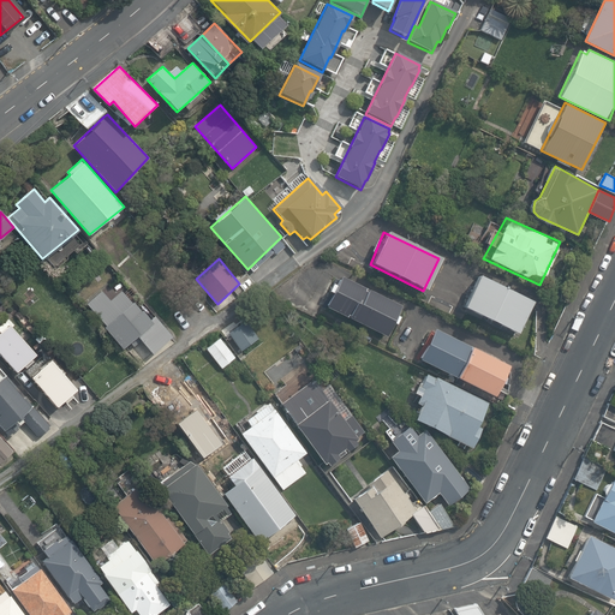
[(533,302),(476,275),(460,308),(518,334),(533,302)]
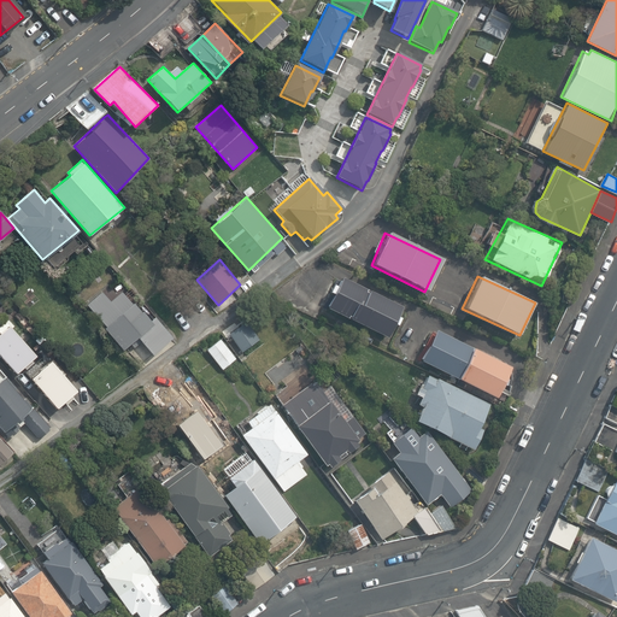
[(399,309),(336,278),(323,307),(385,336),(399,309)]
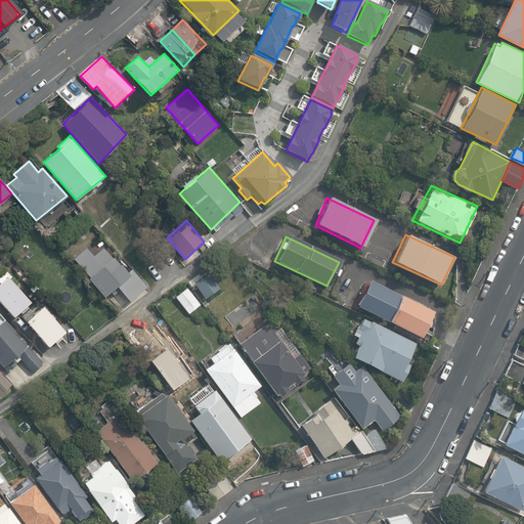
[(87,251),(78,260),(91,276),(89,278),(106,299),(110,296),(121,309),(147,287),(133,270),(127,275),(105,251),(95,260),(87,251)]
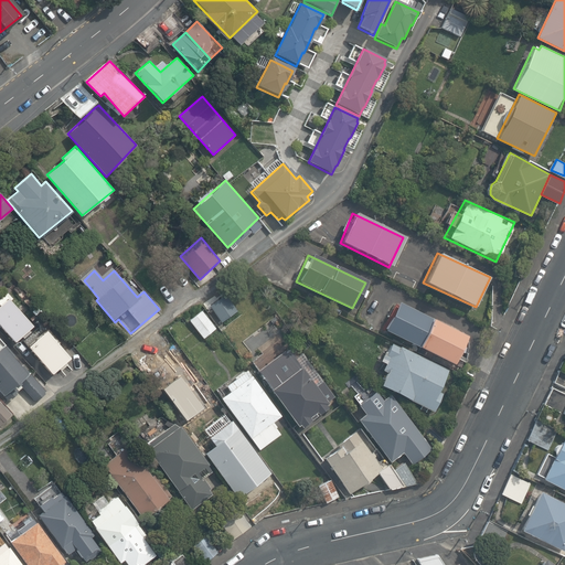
[(220,291),(208,306),(227,323),(240,309),(220,291)]
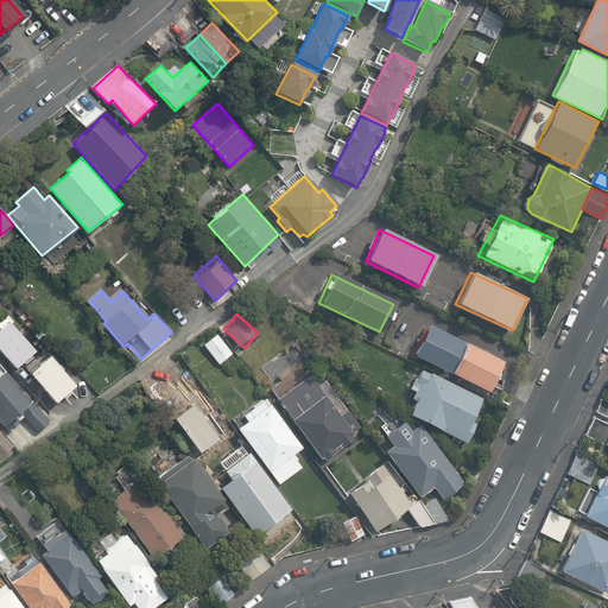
[(35,352),(8,322),(0,328),(0,352),(14,368),(35,352)]
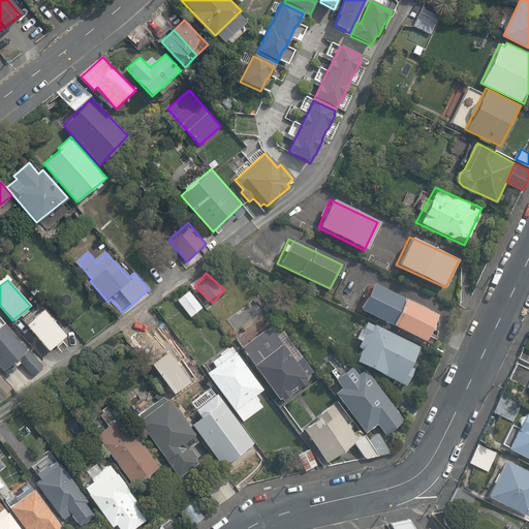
[(438,315),(368,283),(356,309),(426,341),(438,315)]
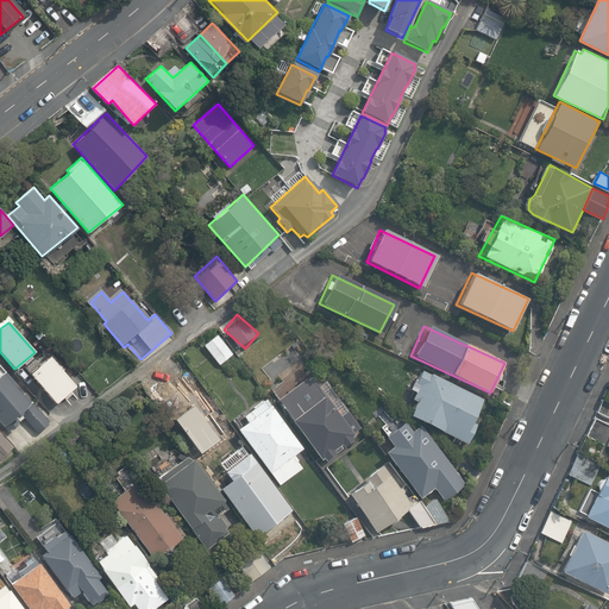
[(217,332),(202,343),(220,365),(234,353),(217,332)]
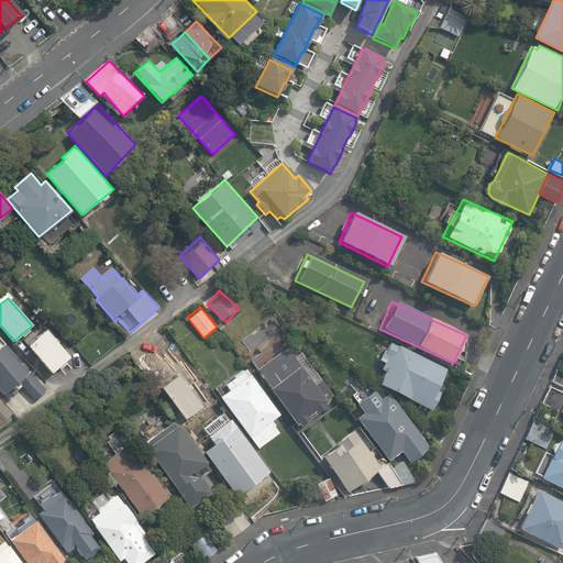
[(70,357),(45,330),(28,346),(52,373),(70,357)]
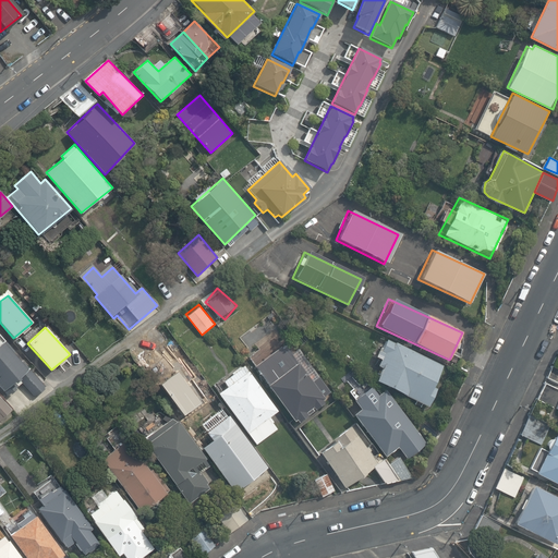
[(387,362),(378,379),(429,405),(440,384),(436,381),(444,367),(389,340),(379,356),(387,362)]
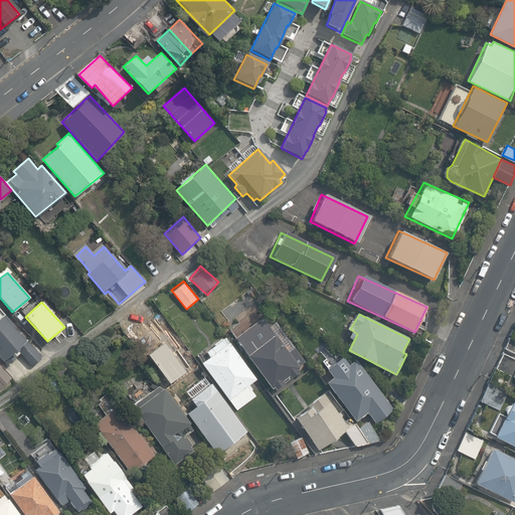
[(0,346),(0,354),(5,360),(19,348),(27,341),(5,316),(0,320),(0,346)]
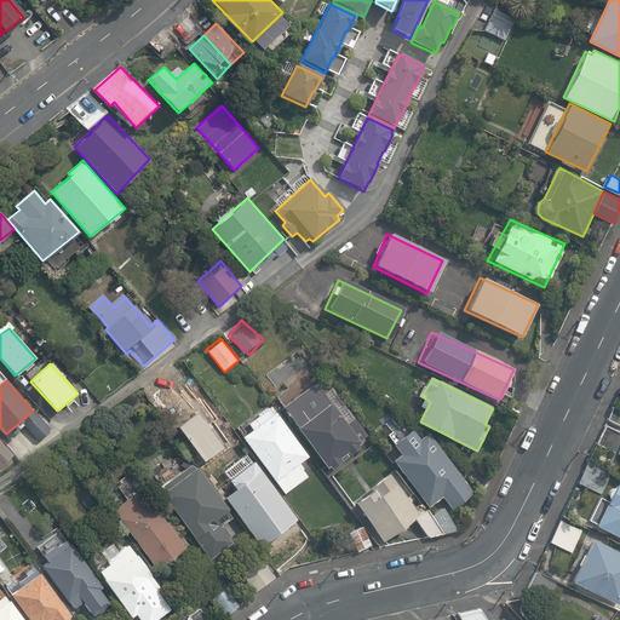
[(328,405),(315,383),(283,406),(326,469),(328,468),(331,470),(359,447),(356,445),(360,443),(331,403),(328,405)]
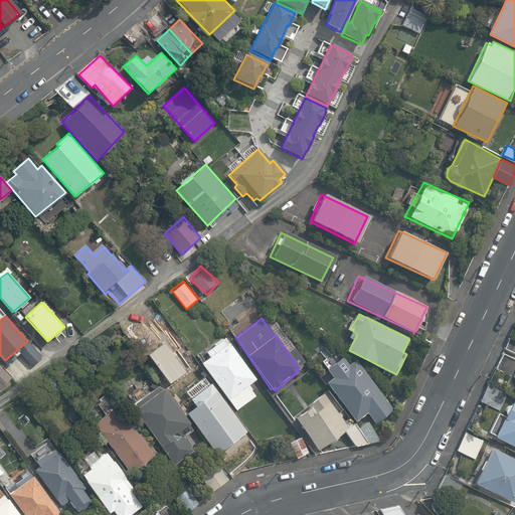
[(255,379),(225,337),(198,356),(235,411),(256,396),(248,384),(255,379)]
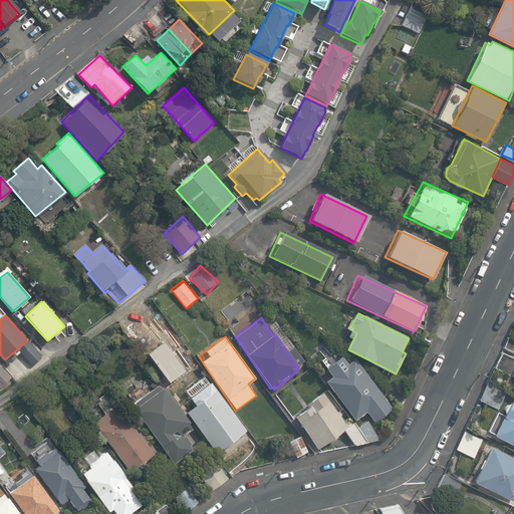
[(42,358),(27,340),(19,347),(34,364),(42,358)]
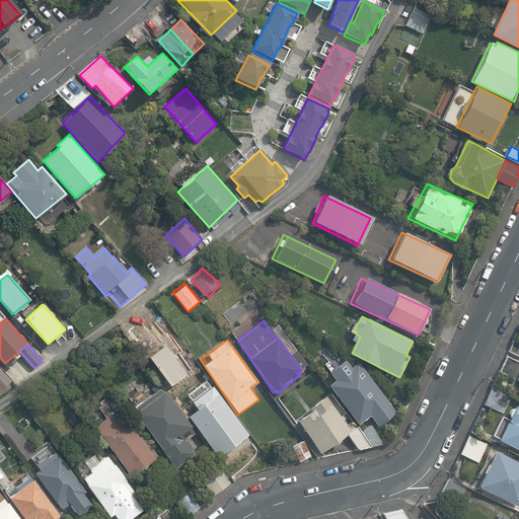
[(227,406),(192,356),(171,372),(176,379),(168,386),(198,429),(227,406)]
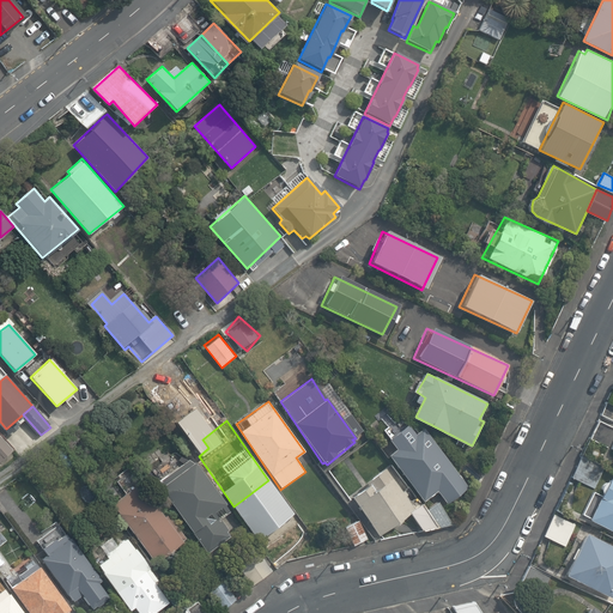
[(410,425),(390,438),(398,448),(392,455),(426,501),(438,491),(449,503),(469,487),(424,429),(416,434),(410,425)]
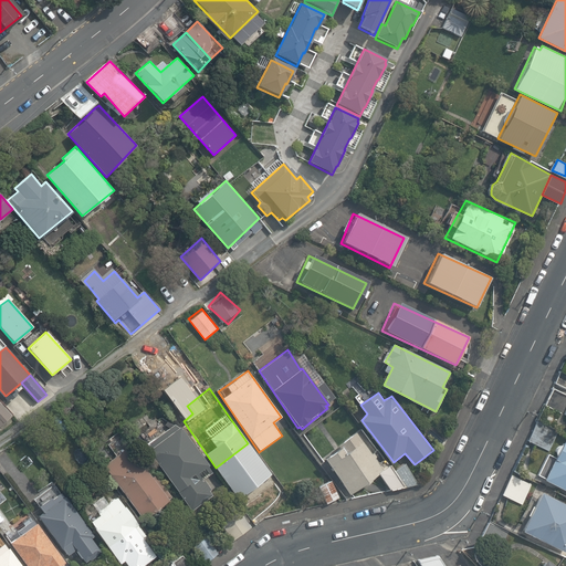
[(0,401),(0,427),(12,416),(0,401)]
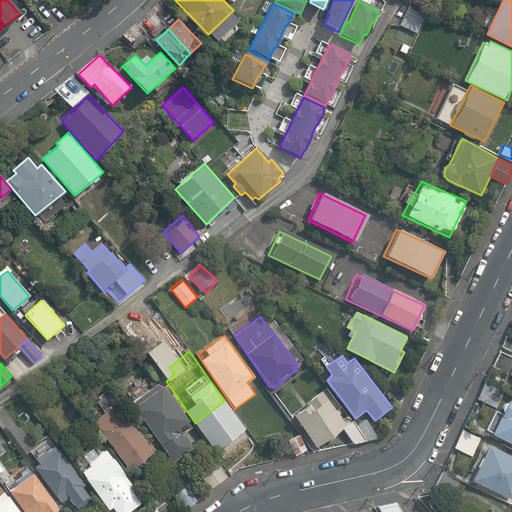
[(483,379),(475,398),(496,407),(504,389),(483,379)]
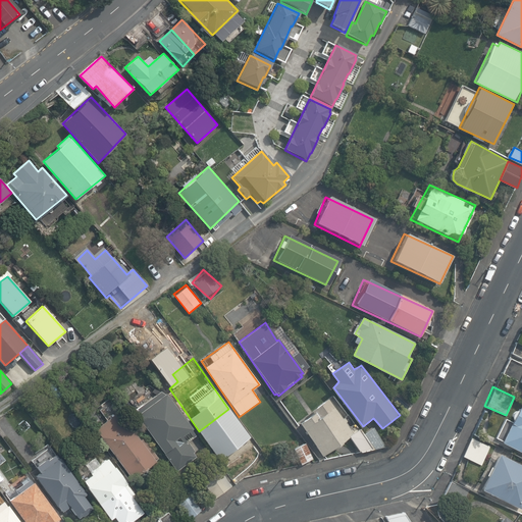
[(169,394),(163,392),(137,412),(178,472),(198,459),(189,444),(197,436),(169,394)]
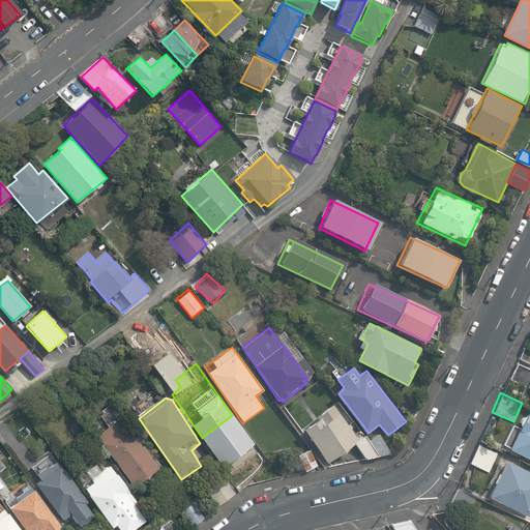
[(321,419),(305,431),(328,463),(359,440),(334,406),(319,417),(321,419)]
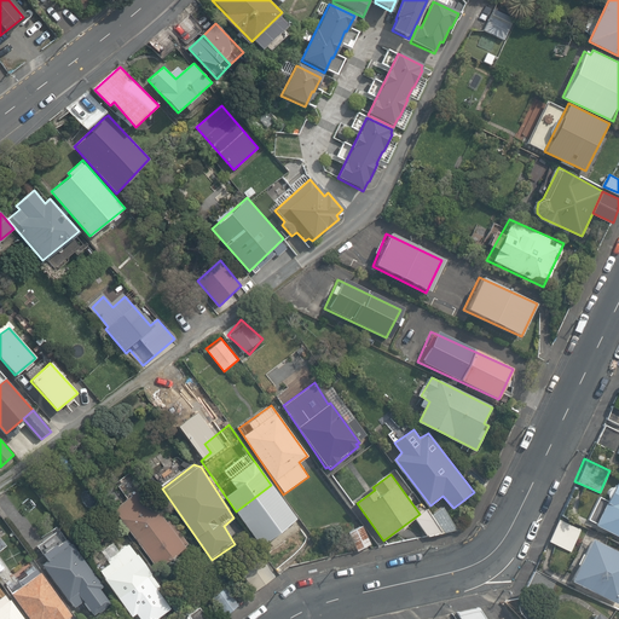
[(618,482),(613,480),(590,524),(618,537),(618,482)]
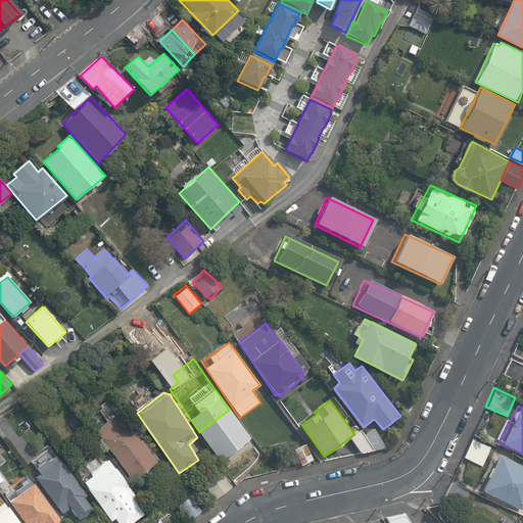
[(161,461),(124,411),(97,431),(134,481),(161,461)]
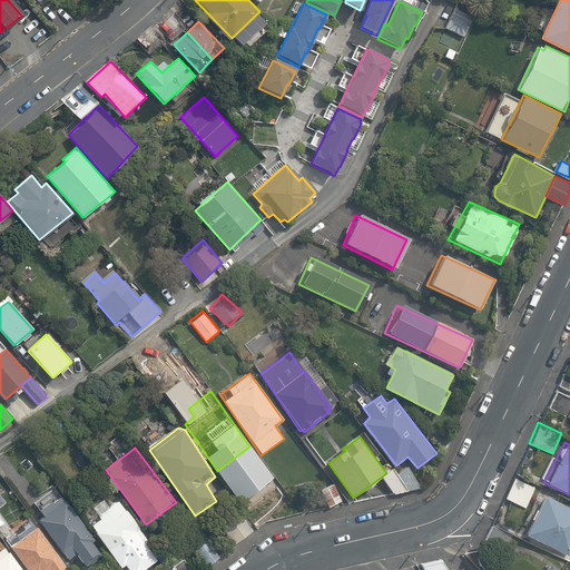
[(513,478),(503,498),(524,508),(534,488),(513,478)]
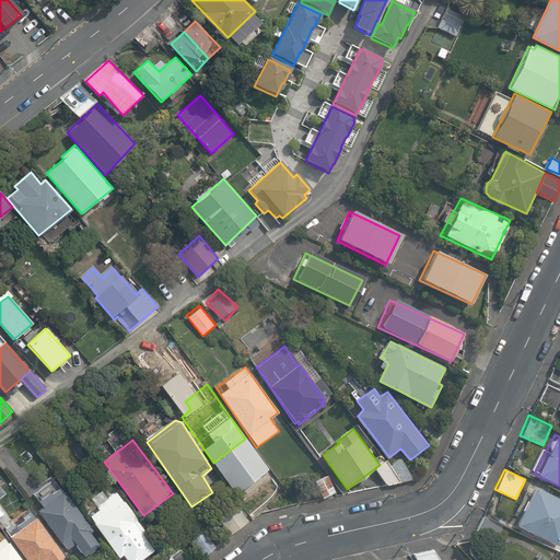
[(325,471),(312,479),(321,497),(334,489),(325,471)]
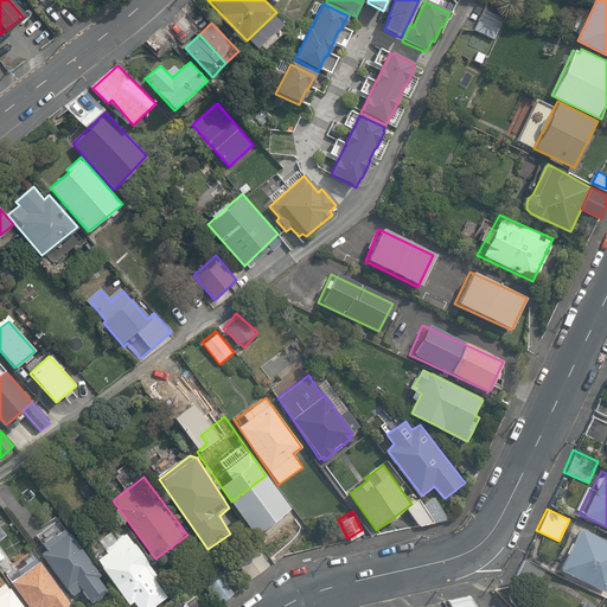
[(606,585),(606,540),(576,525),(556,568),(604,590),(606,585)]
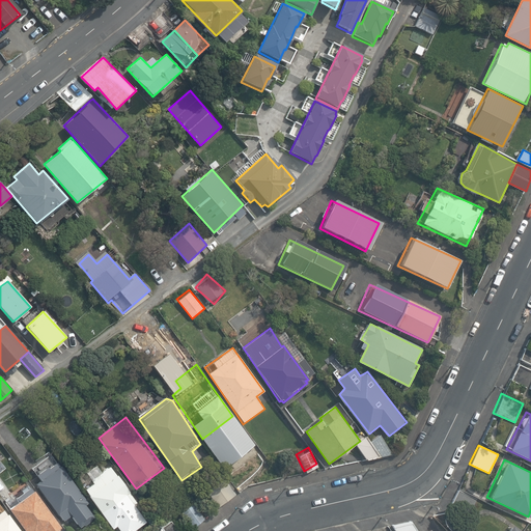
[(89,503),(58,460),(37,476),(40,480),(35,483),(63,522),(72,515),(81,527),(94,518),(86,505),(89,503)]
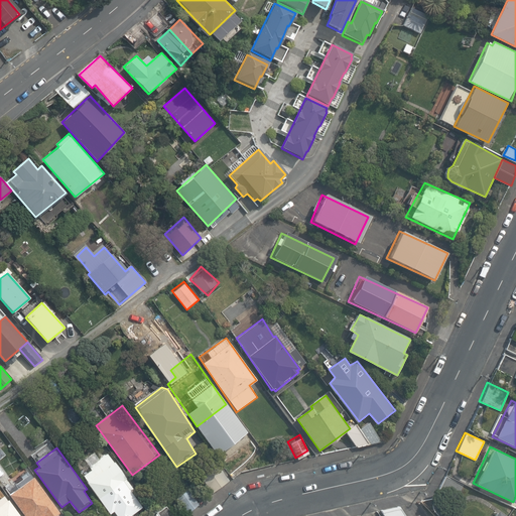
[(135,490),(108,453),(90,467),(92,470),(83,476),(110,514),(124,505),(122,502),(133,494),(132,492),(135,490)]
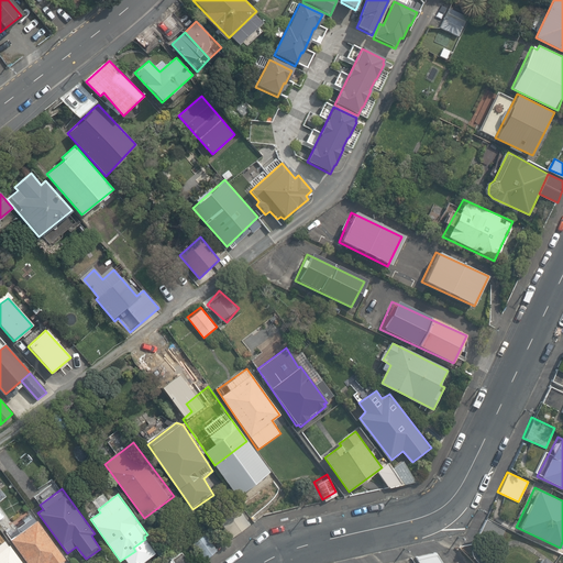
[(35,519),(31,516),(14,528),(19,531),(8,539),(26,562),(58,562),(66,558),(35,519)]
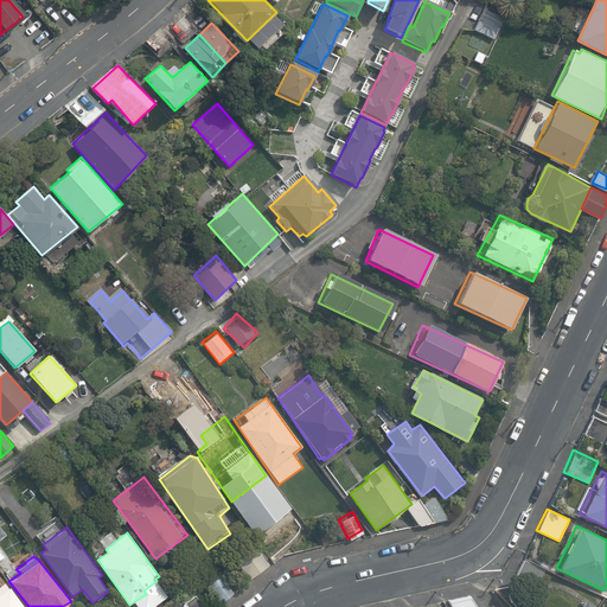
[(7,587),(4,582),(0,585),(0,606),(24,606),(10,587),(7,587)]
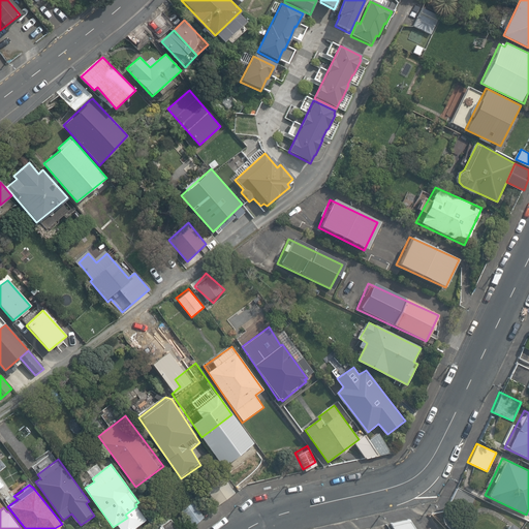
[(180,528),(165,508),(137,528),(180,528)]
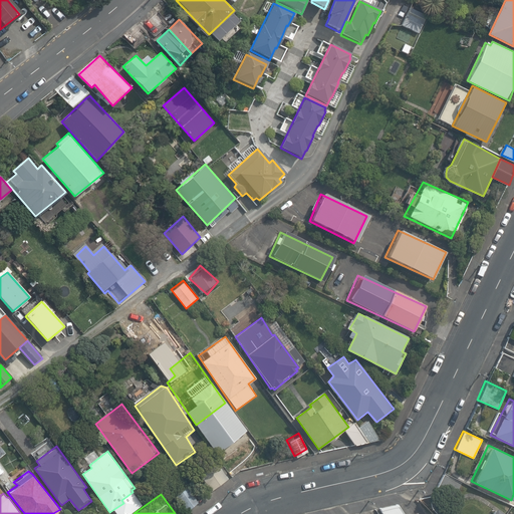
[(381,509),(383,513),(404,513),(399,505),(381,509)]
